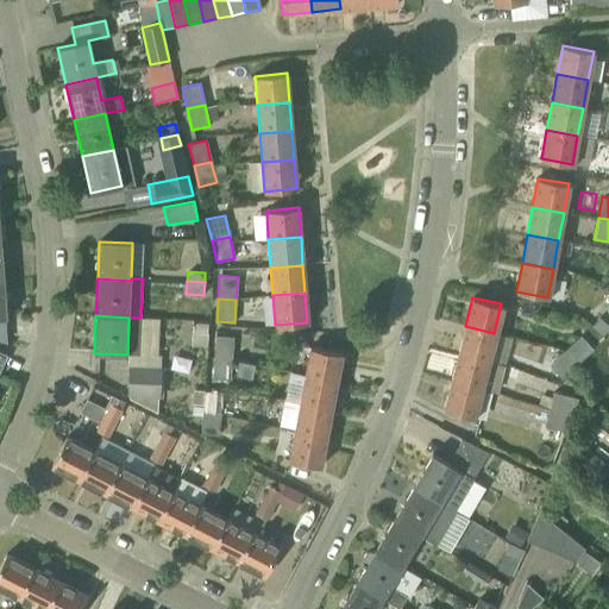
[(207,324),(192,322),(192,332),(206,334),(207,324)]
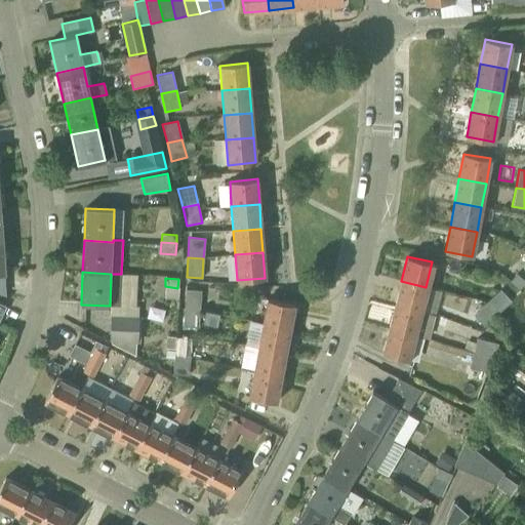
[(401,281),(395,305),(420,311),(426,287),(401,281)]
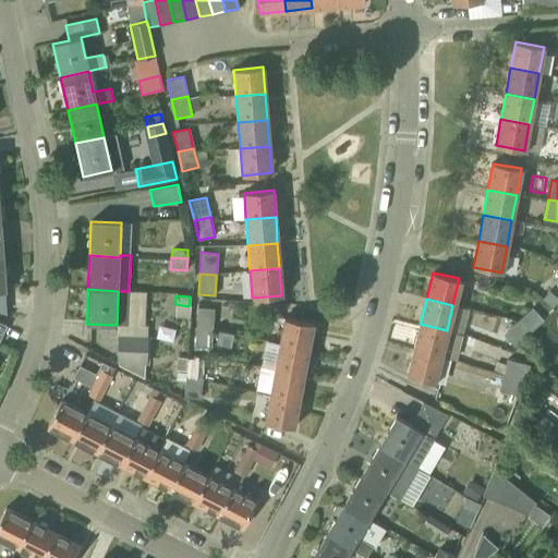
[(518,320),(529,334),(543,319),(532,306),(518,320)]
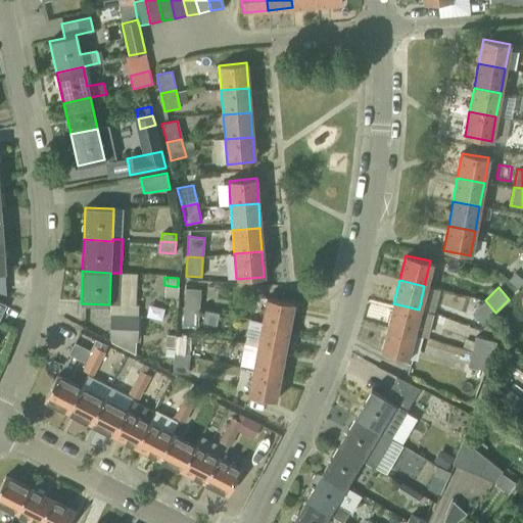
[(185,288),(183,306),(199,307),(200,289),(185,288)]
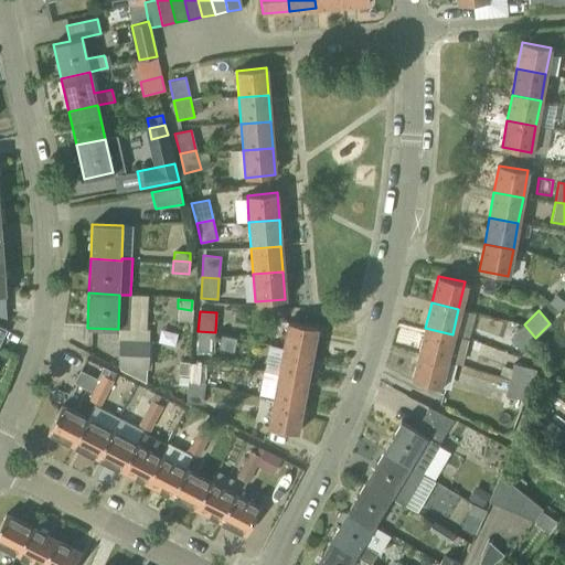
[(287,321),(281,349),(311,354),(317,327),(287,321)]
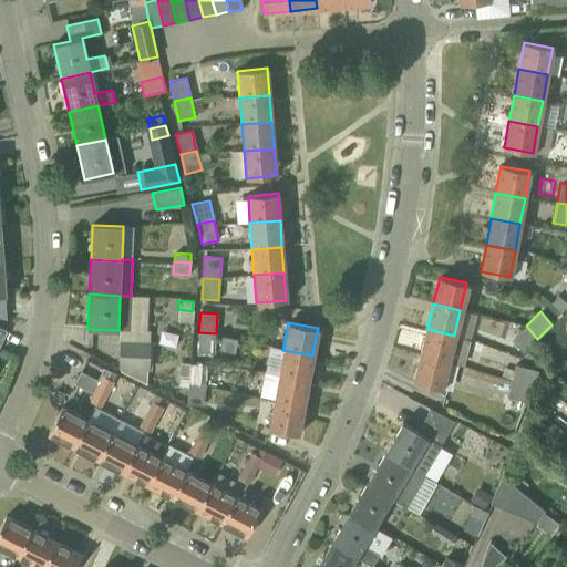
[(537,339),(526,326),(511,340),(523,352),(537,339)]
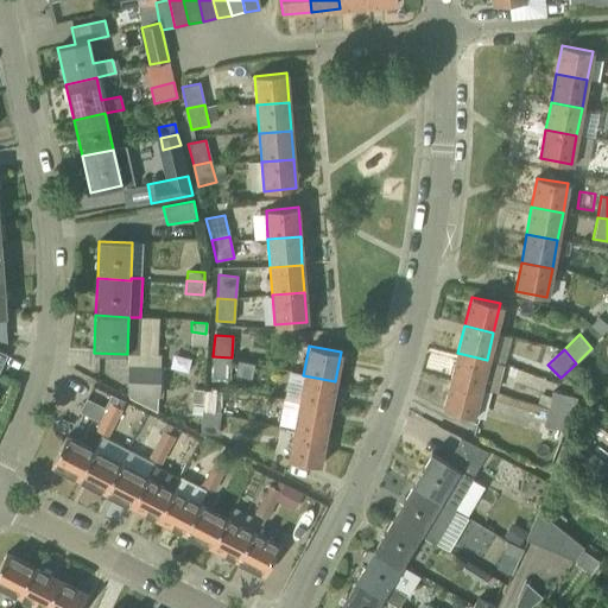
[(487,360),(457,353),(450,380),(480,388),(487,360)]
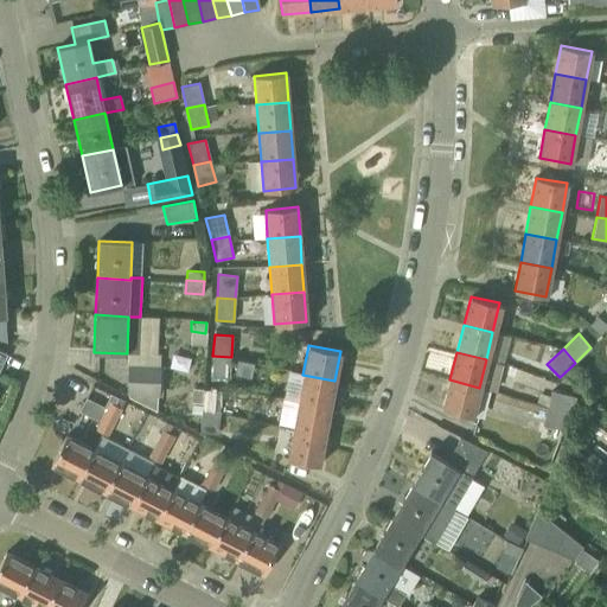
[(231,357),(212,356),(211,377),(229,378),(231,357)]
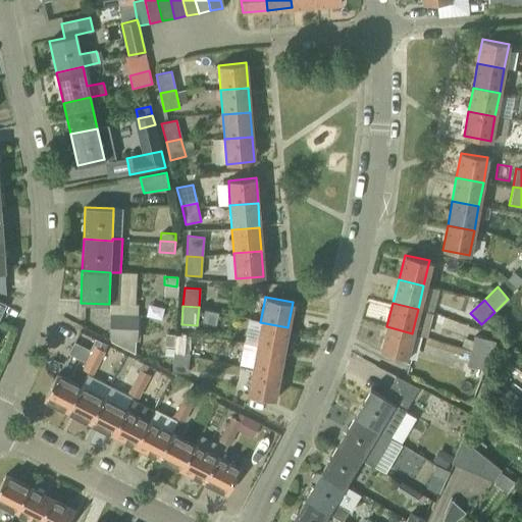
[(137,314),(111,314),(111,338),(136,340),(137,314)]
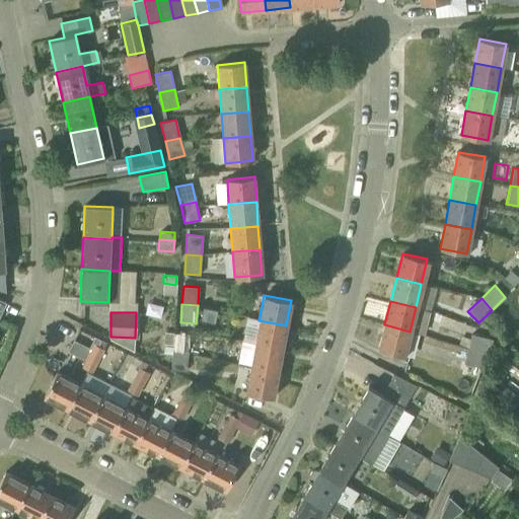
[(258,320),(254,344),(282,349),(286,325),(258,320)]
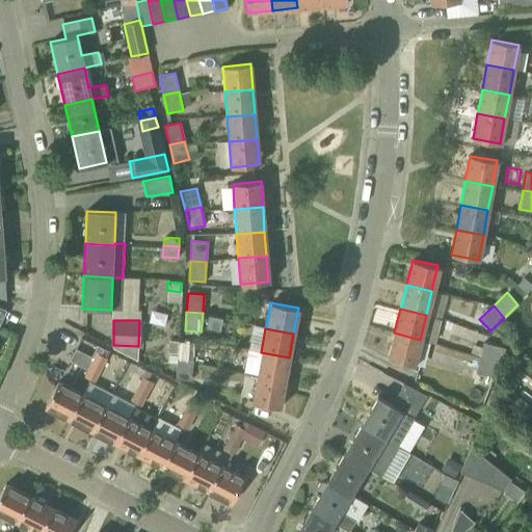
[(420,340),(394,333),(388,357),(414,365),(420,340)]
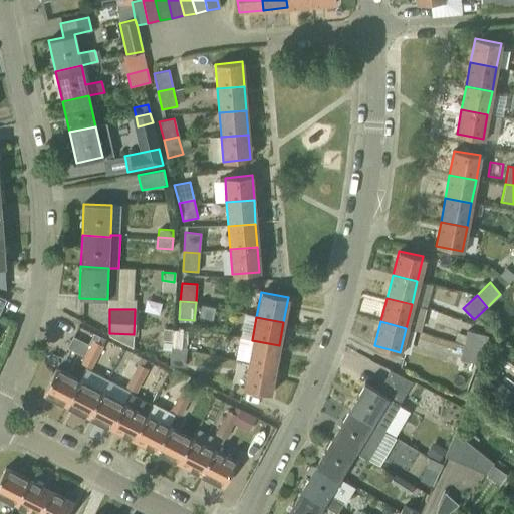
[(162,341),(171,342),(172,330),(163,329),(162,341)]
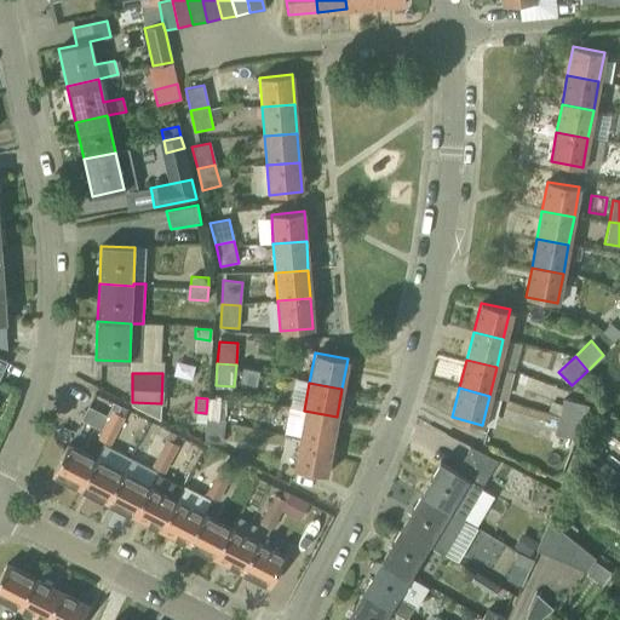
[(206,420),(224,422),(225,400),(207,397),(207,399),(206,413),(206,420)]
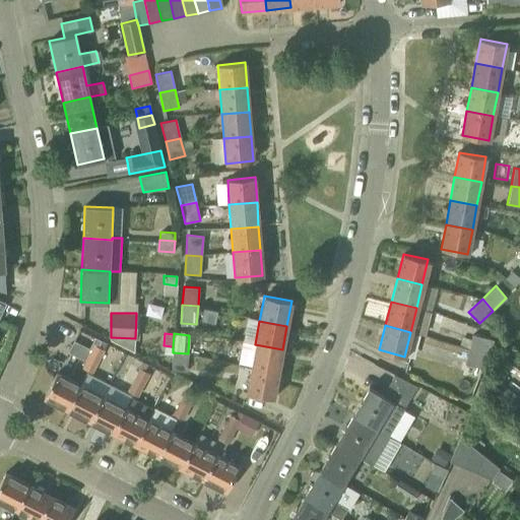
[(472,334),(468,349),(488,354),(493,340),(472,334)]
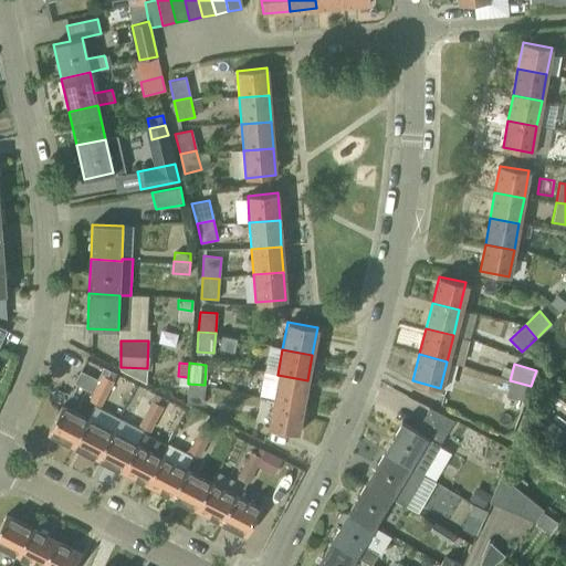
[(95,387),(106,394),(114,381),(102,375),(95,387)]
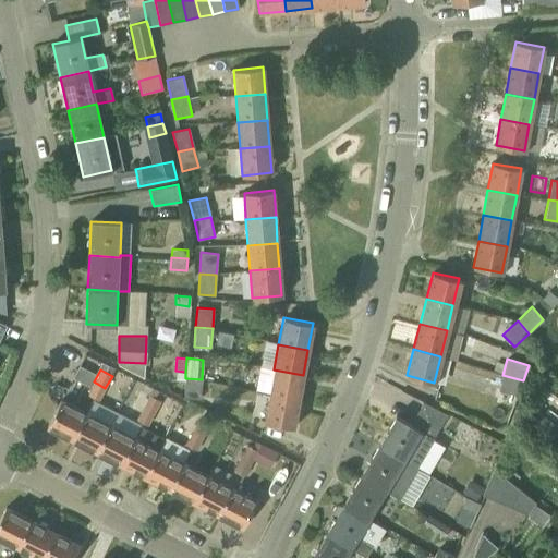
[(274,370),(268,396),(299,401),(303,375),(274,370)]
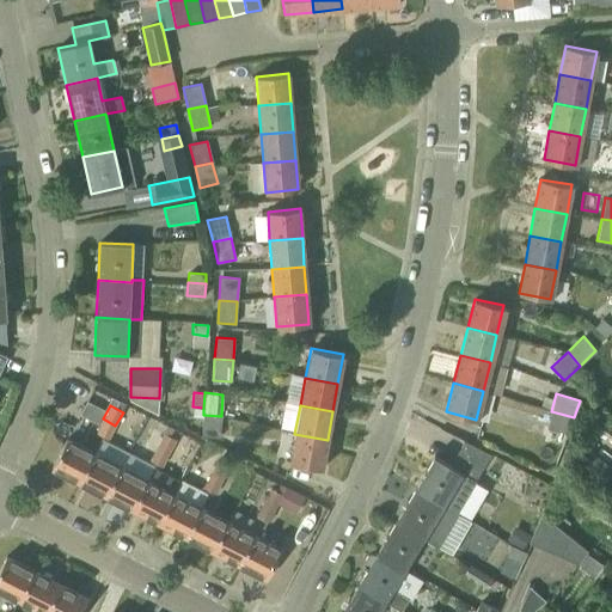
[(574,417),(551,411),(546,428),(568,433),(574,417)]
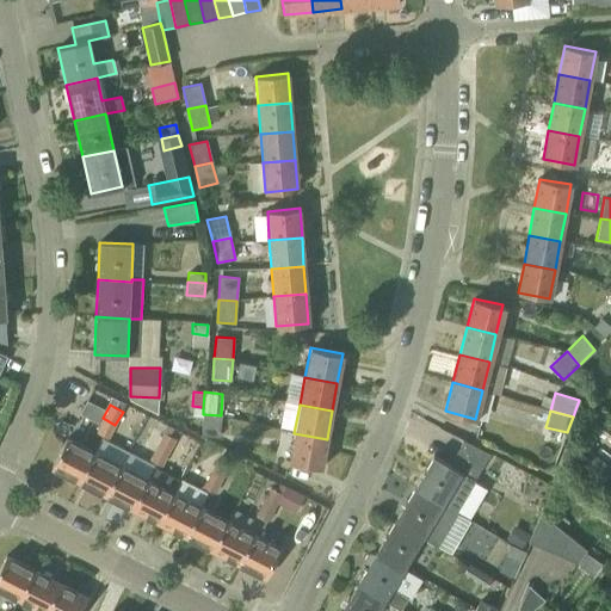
[(221,415),(203,414),(201,436),(220,437),(221,415)]
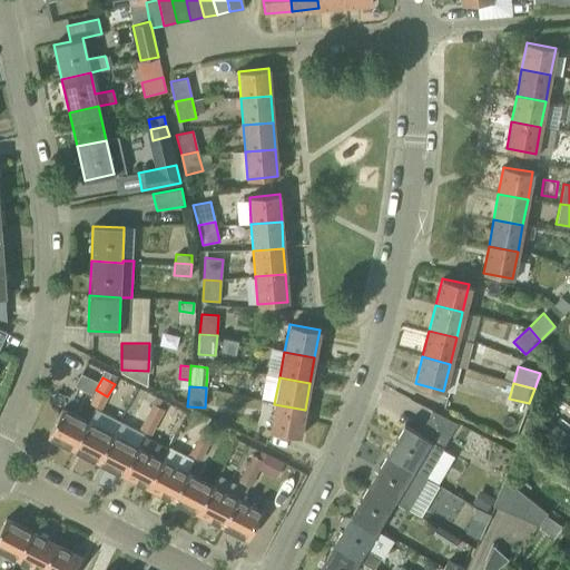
[(107,396),(96,390),(89,403),(100,410),(107,396)]
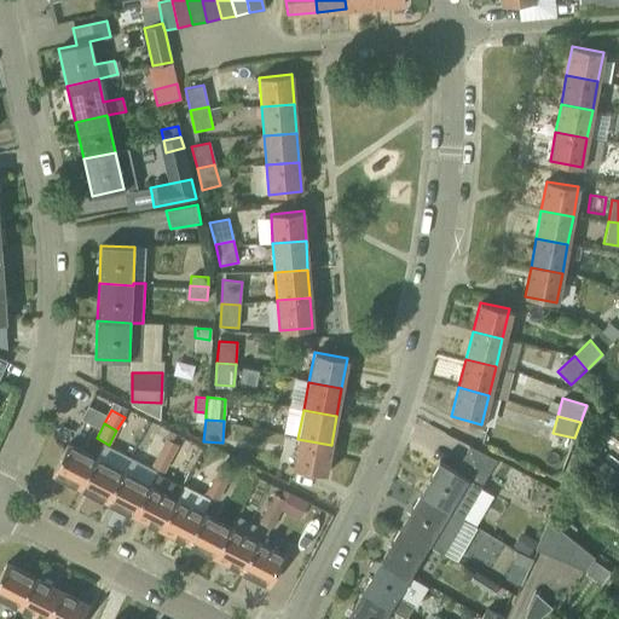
[(166,438),(158,452),(171,458),(179,445),(166,438)]
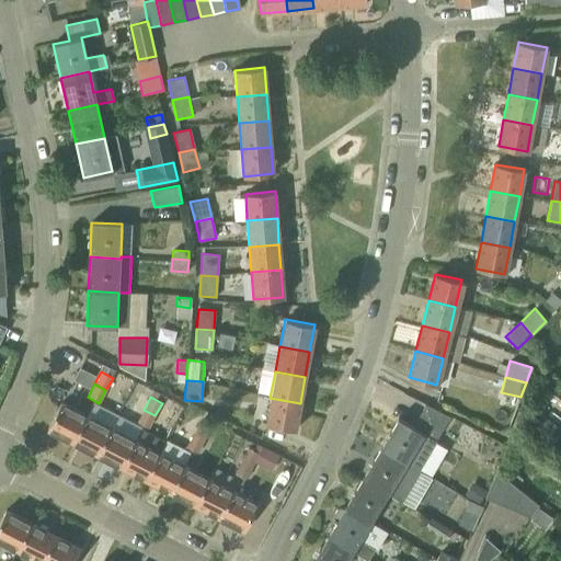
[(300,403),(270,398),(265,424),(295,430),(300,403)]
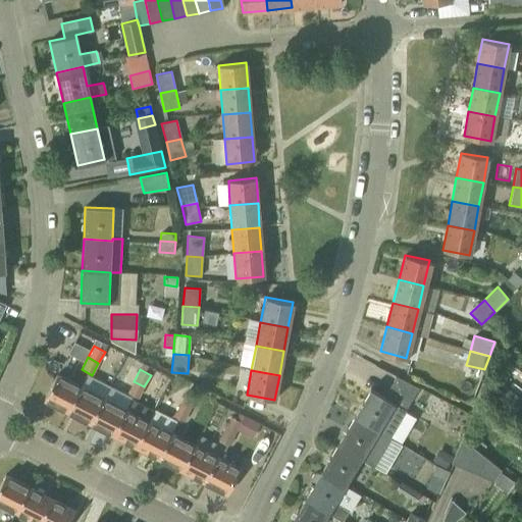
[(66,411),(80,386),(56,375),(43,399),(66,411)]
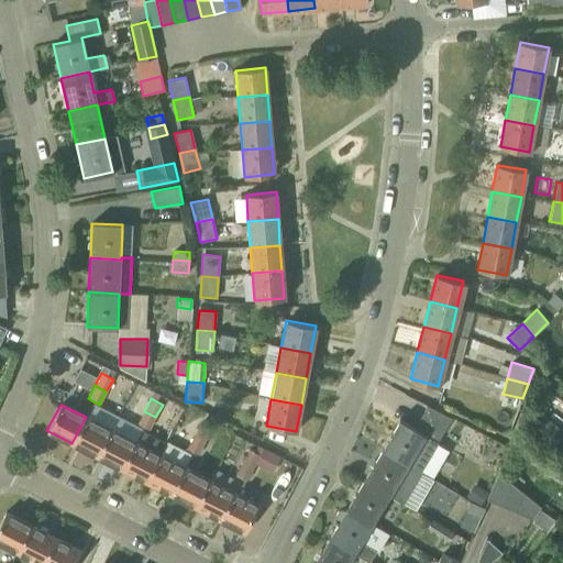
[(451,419),(427,407),(421,416),(445,430),(451,419)]
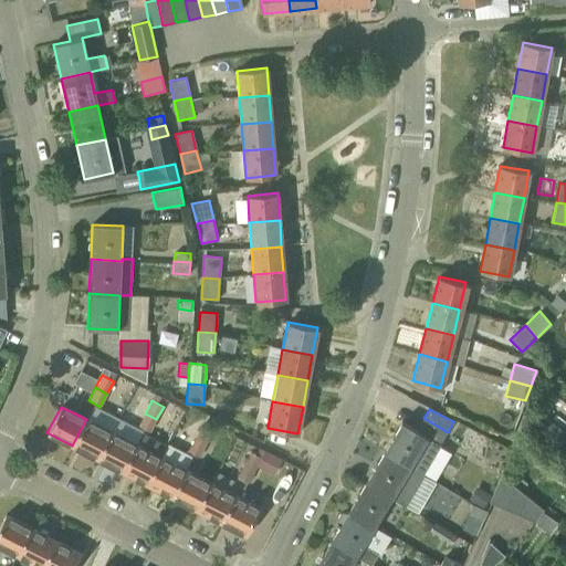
[(156,419),(145,413),(138,426),(149,432),(156,419)]
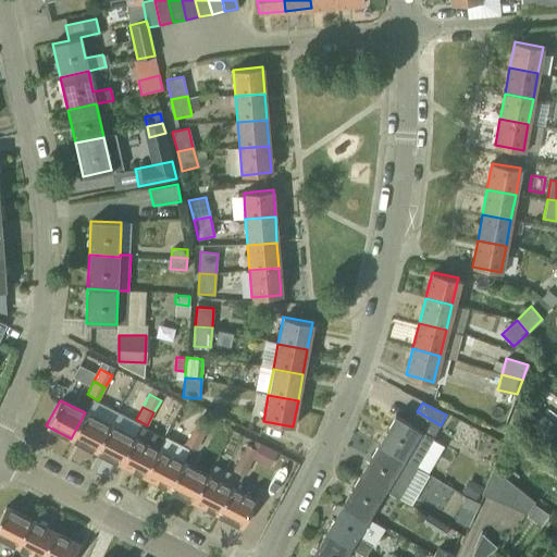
[(543,441),(555,425),(532,408),(521,423),(543,441)]
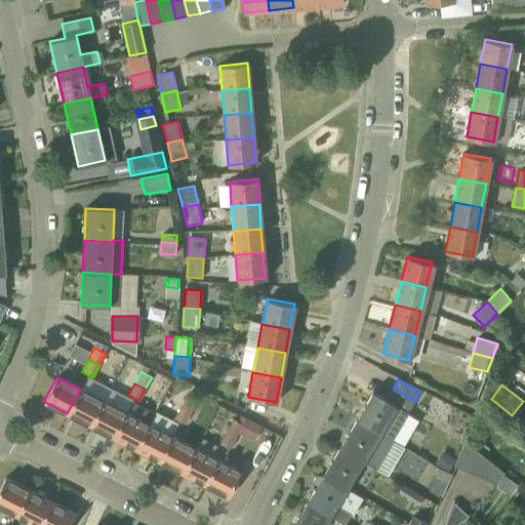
[(392,440),(408,413),(415,401),(393,388),(386,400),(372,392),(356,418),(392,440)]
